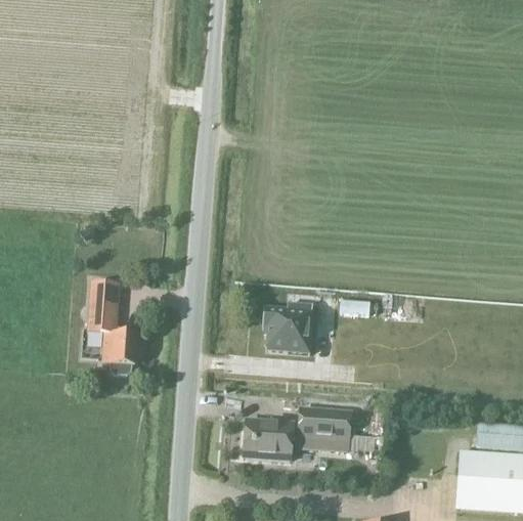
[(93,232),(88,226),(78,234),(83,241),(93,232)]
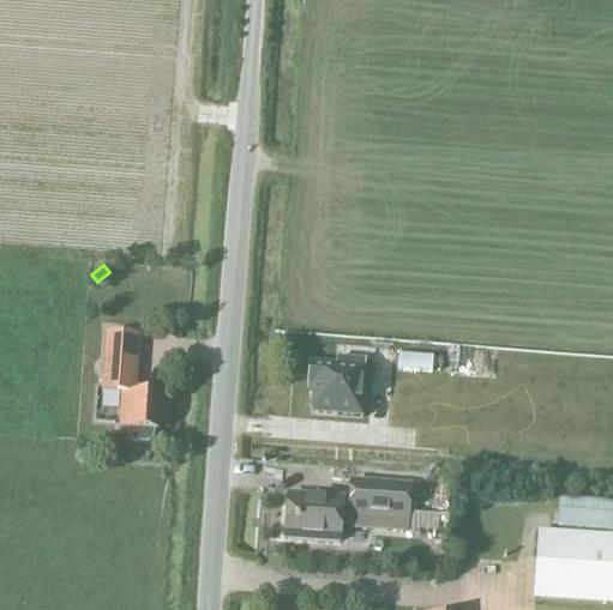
[(118,426),(131,427),(130,434),(133,439),(148,440),(151,436),(152,429),(155,429),(157,392),(133,390),(136,330),(104,328),(102,388),(120,390),(118,426)]
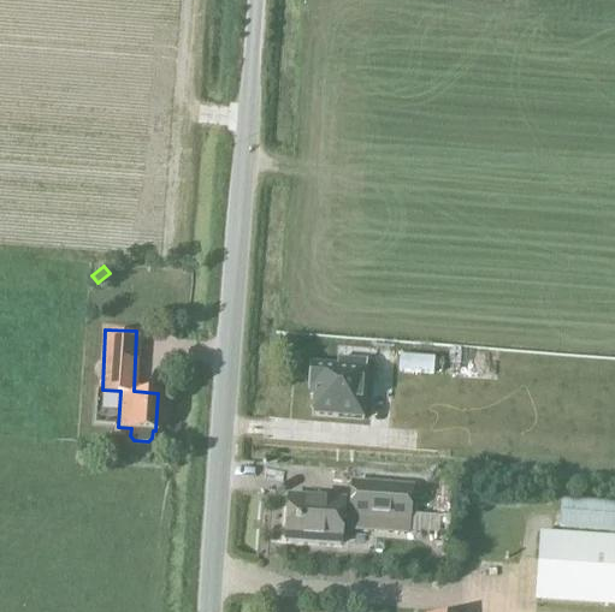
[(308,362),(306,387),(309,387),(308,397),(312,397),(311,414),(361,419),(367,367),(365,367),(366,360),(337,357),(336,364),(308,362)]
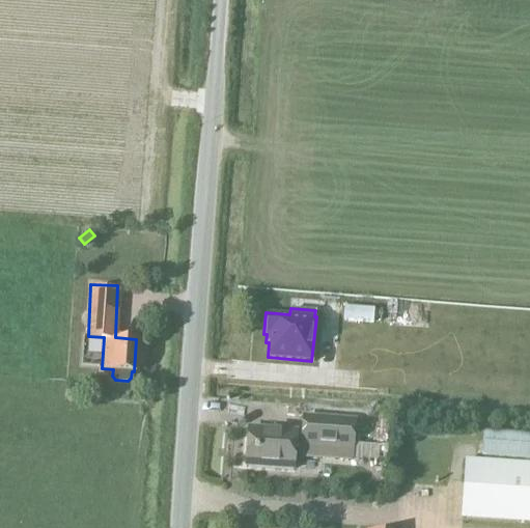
[(304,415),(303,429),(302,443),(352,448),(354,419),(304,415)]
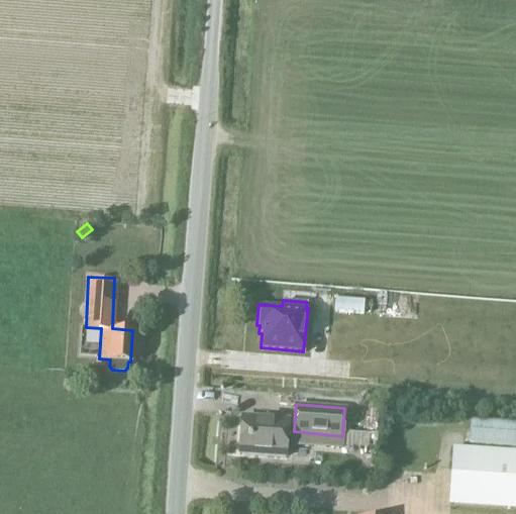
[(287,417),(242,414),(239,451),(285,454),(287,417)]
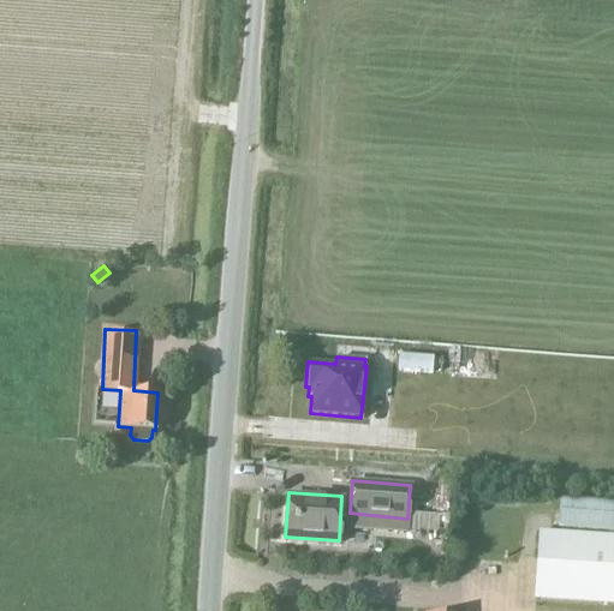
[(613,496),(559,493),(558,525),(613,527),(613,496)]
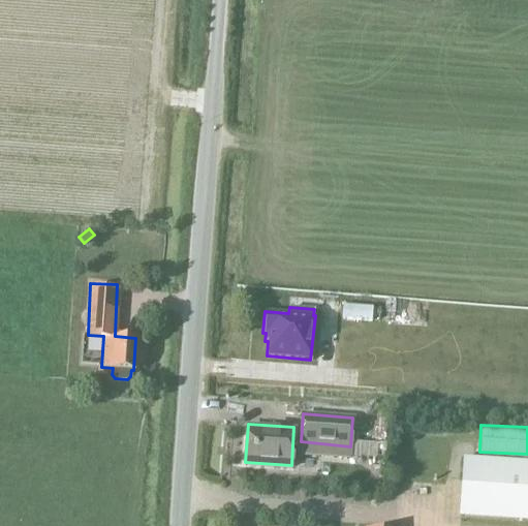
[(461,514),(491,516),(527,518),(527,460),(463,457),(463,460),(461,514)]
